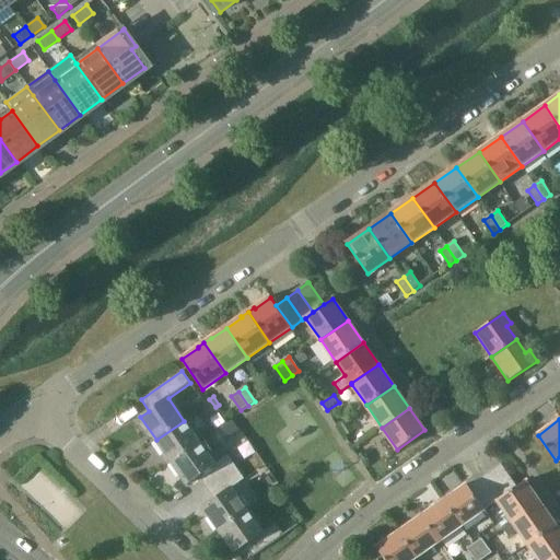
[(172,463),(200,444),(184,421),(156,440),(172,463)]
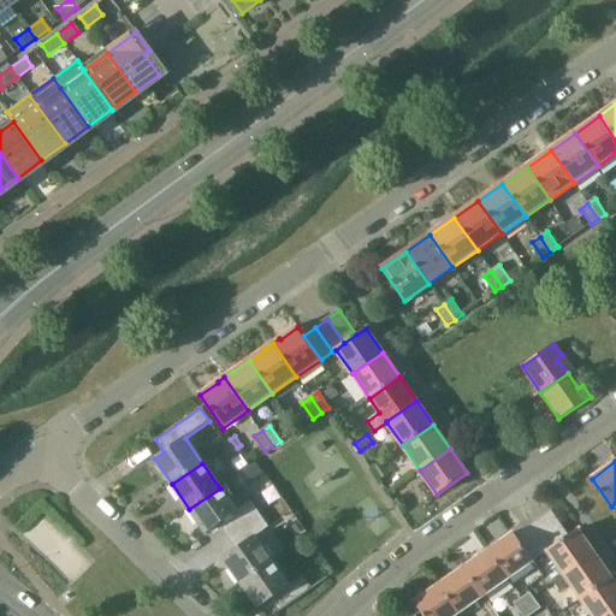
[(254,463),(243,472),(252,483),(262,474),(254,463)]
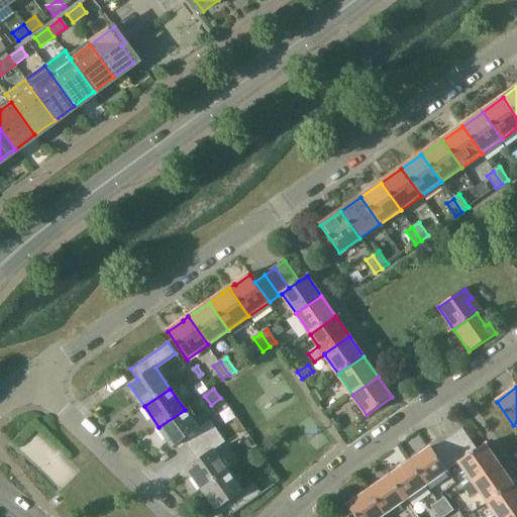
[(320,389),(314,393),(320,403),(326,399),(320,389)]
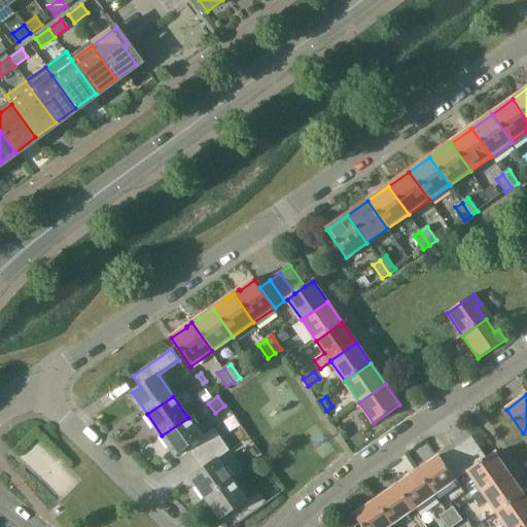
[(203,438),(188,418),(162,435),(177,456),(187,449),(195,460),(222,441),(215,430),(203,438)]
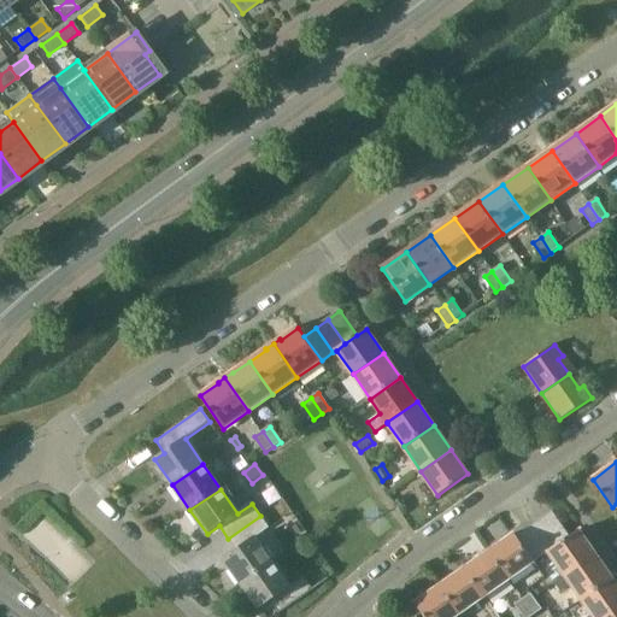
[(552,512),(551,513),(540,521),(557,546),(570,538),(552,512)]
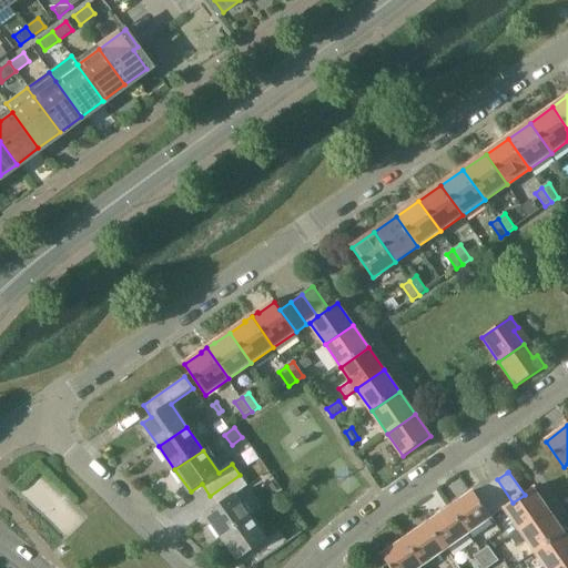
[(222,538),(251,518),(235,495),(247,486),(240,475),(210,496),(217,507),(206,515),(222,538)]
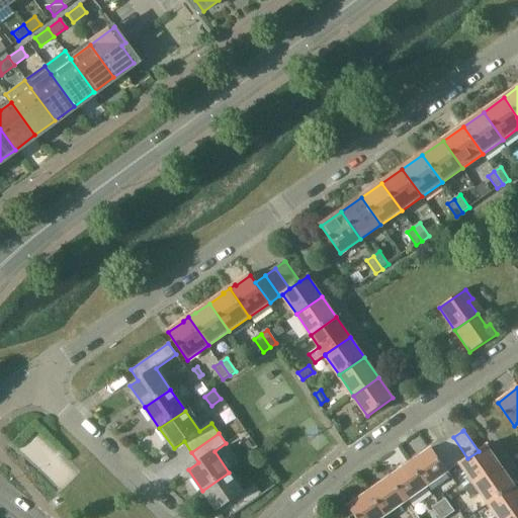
[(467,458),(453,437),(443,444),(457,464),(460,463),(467,458)]
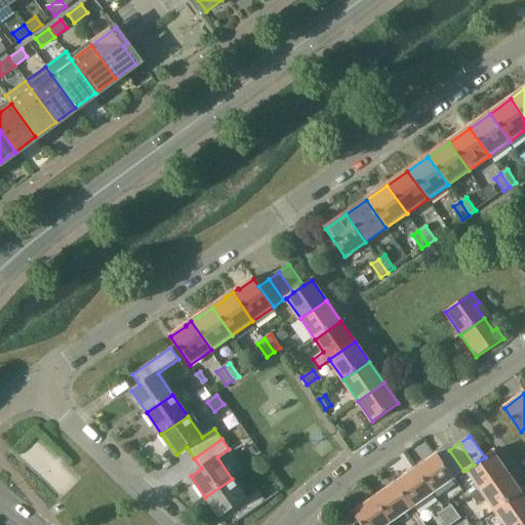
[(463,471),(449,450),(439,457),(454,479),(463,471)]
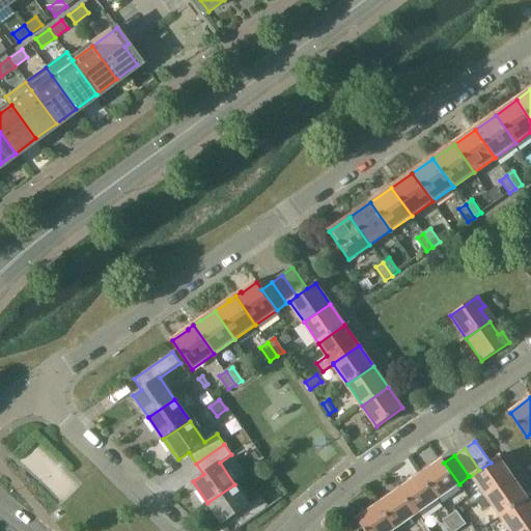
[(491,463),(479,470),(472,475),(486,496),(512,478),(498,456),(491,463)]
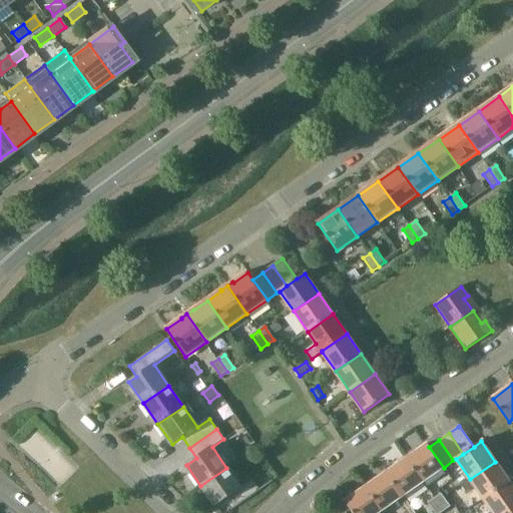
[(444,468),(429,447),(428,445),(408,459),(423,482),(444,468)]
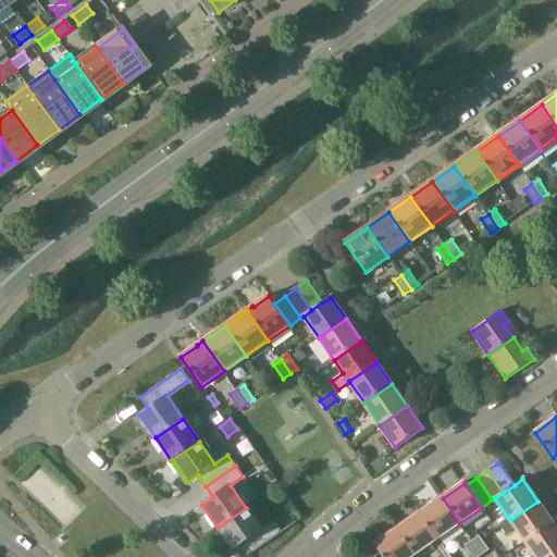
[(459,523),(443,498),(420,514),(437,539),(459,523)]
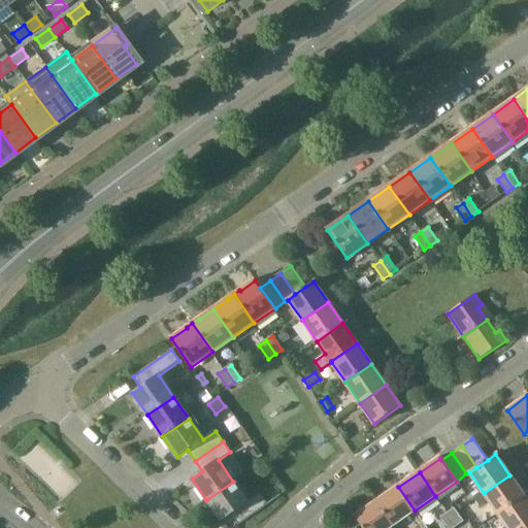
[(524,496),(509,475),(484,493),(474,499),(480,506),(489,500),(498,514),(524,496)]
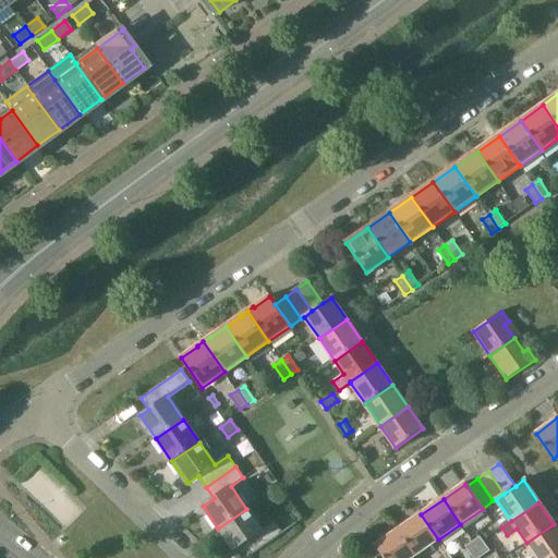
[(262,531),(246,509),(218,529),(234,552),(245,544),(253,555),(282,534),(275,522),(262,531)]
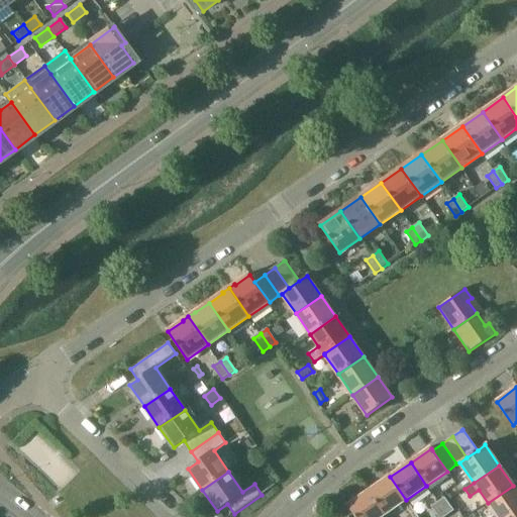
[(406,500),(390,477),(370,492),(386,514),(406,500)]
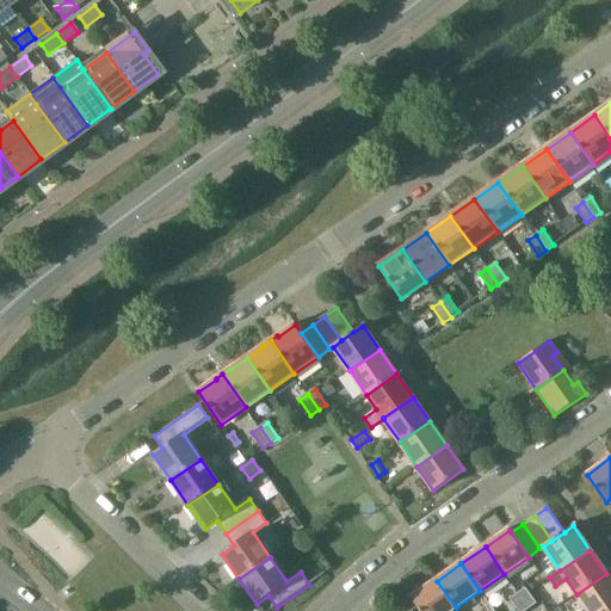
[(603,610),(610,605),(610,581),(606,574),(576,594),(587,610),(585,610),(603,610)]
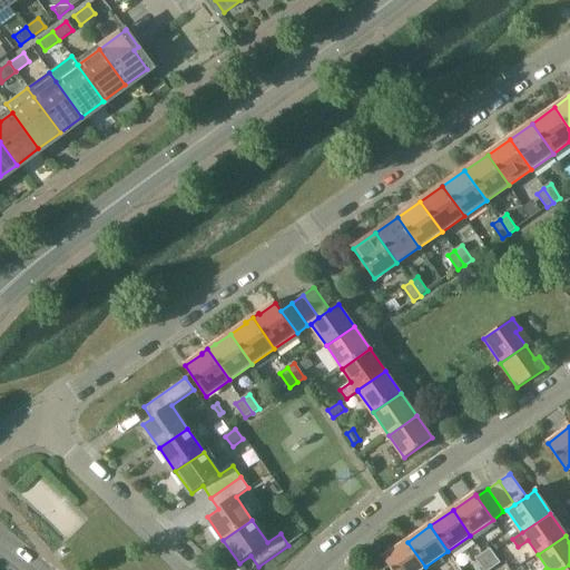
[(421,569),(425,567),(408,542),(384,559),(392,569),(421,569)]
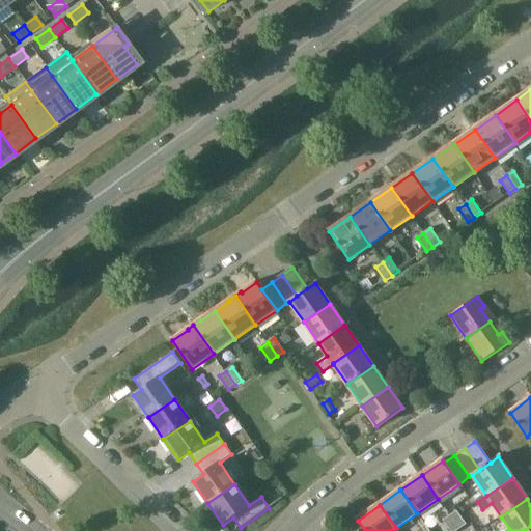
[(457,511),(450,516),(459,530),(467,525),(457,511)]
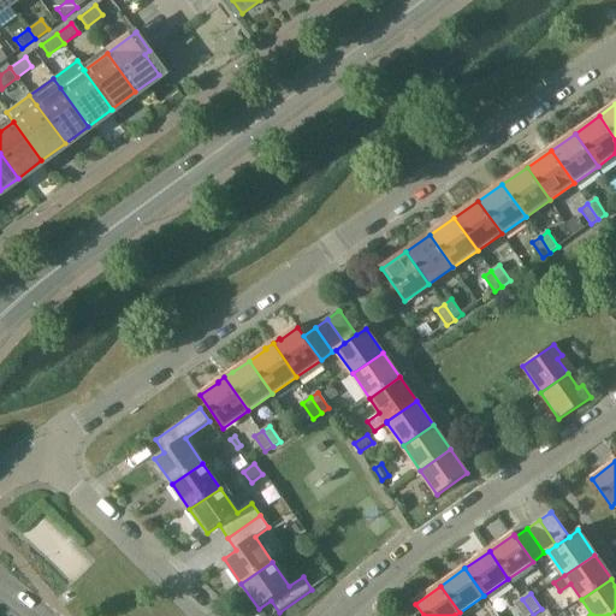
[(531,615),(533,615),(522,599),(515,604),(522,615),(531,615)]
